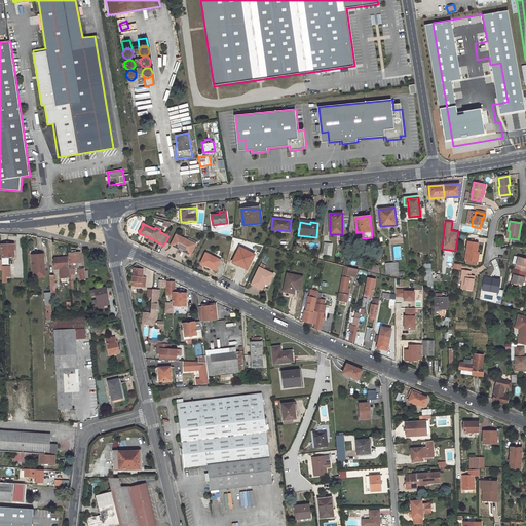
[(177,235),(172,245),(191,254),(196,245),(177,235)]
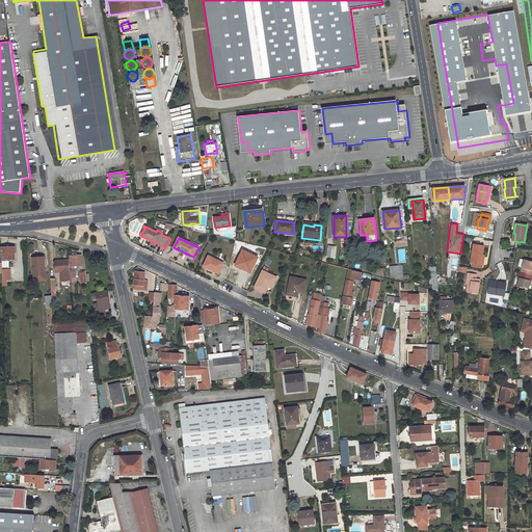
[(475,254),(473,263),(475,263),(474,267),(481,268),(481,265),(482,265),(483,256),(482,256),(483,246),(474,244),(473,254),(475,254)]
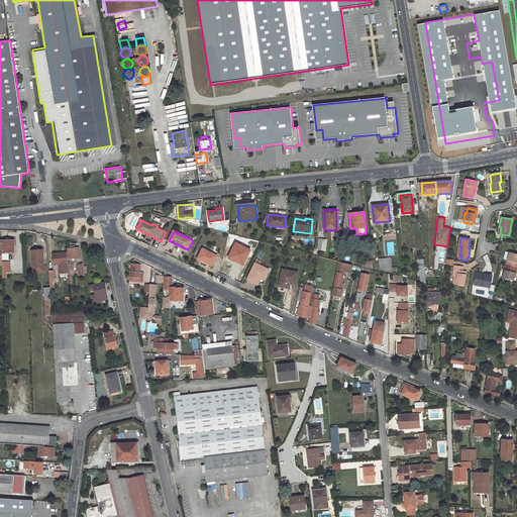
[(319,238),(318,249),(324,250),(326,239),(319,238)]
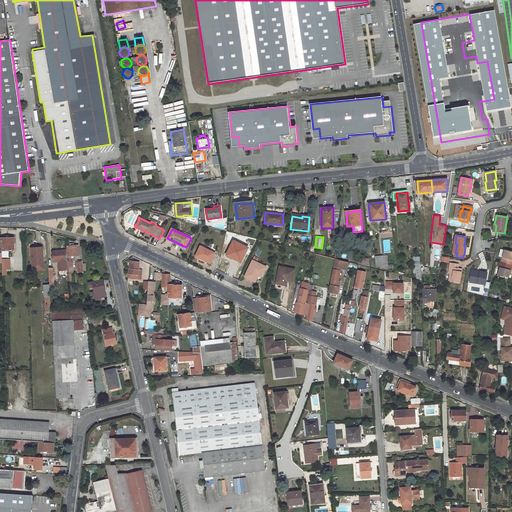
[(1,238),(2,251),(14,250),(14,237),(1,238)]
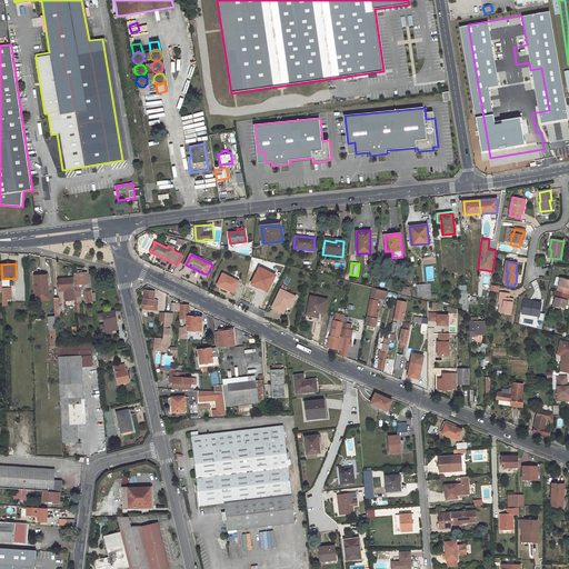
[(257,271),(251,283),(257,287),(258,283),(269,289),(276,276),(260,268),(258,272),(257,271)]
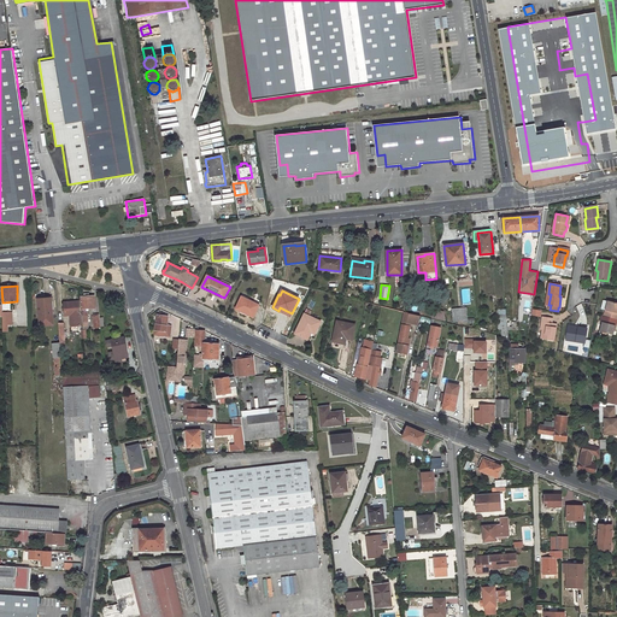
[(86,311),(84,309),(95,307),(94,297),(90,297),(89,293),(84,293),(84,297),(81,298),(83,325),(88,325),(87,311),(86,311)]
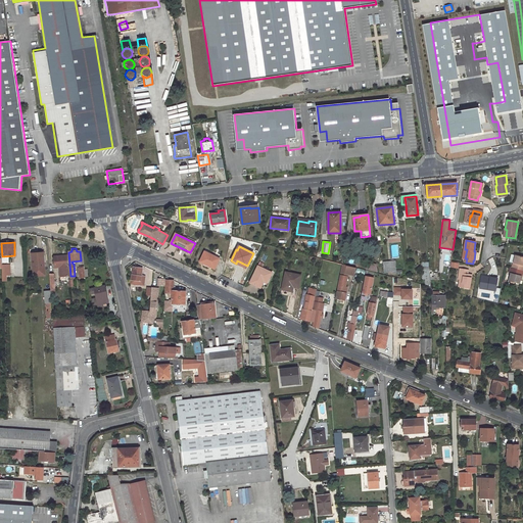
[(205,250),(199,262),(215,269),(219,258),(209,254),(210,252),(205,250)]
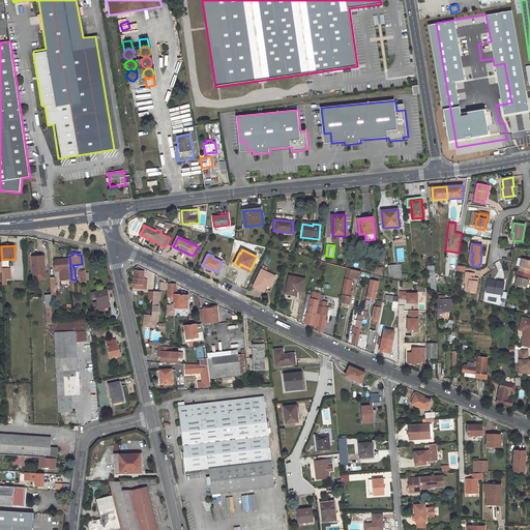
[(43,256),(32,257),(33,272),(45,271),(43,256)]
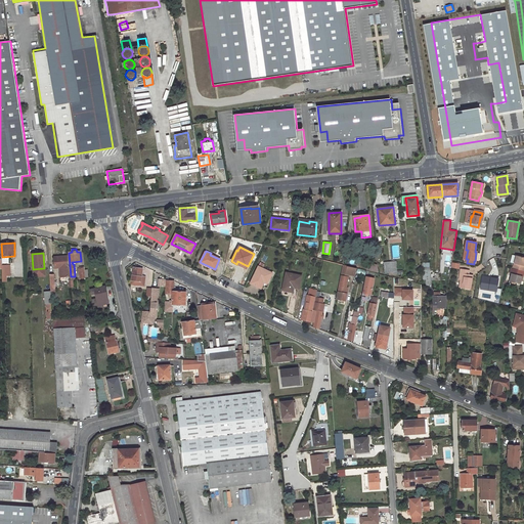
[(68,256),(54,256),(55,268),(69,267),(68,256)]
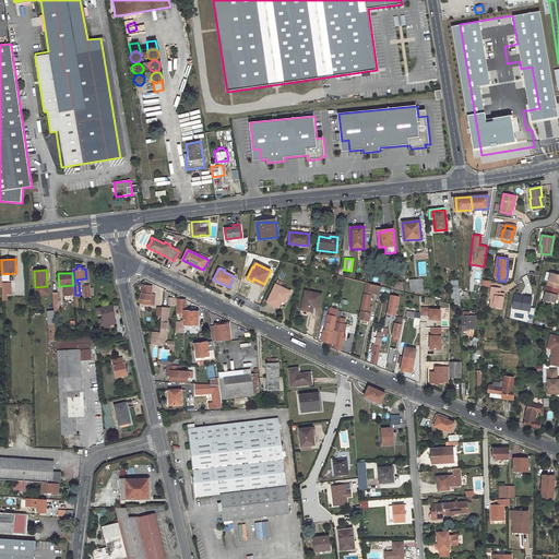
[(558,274),(550,273),(547,285),(546,287),(558,289),(558,274)]
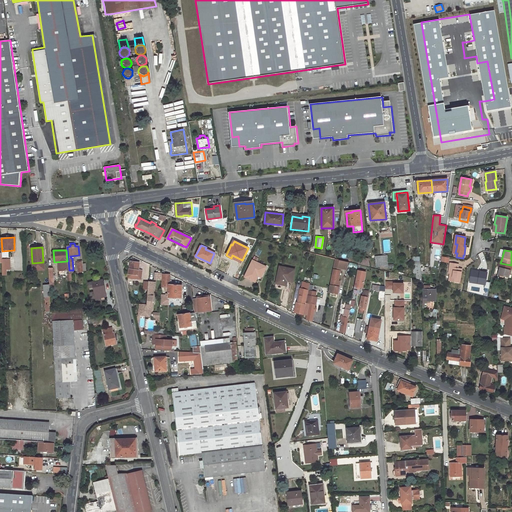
[(361,257),(359,264),(368,266),(368,258),(361,257)]
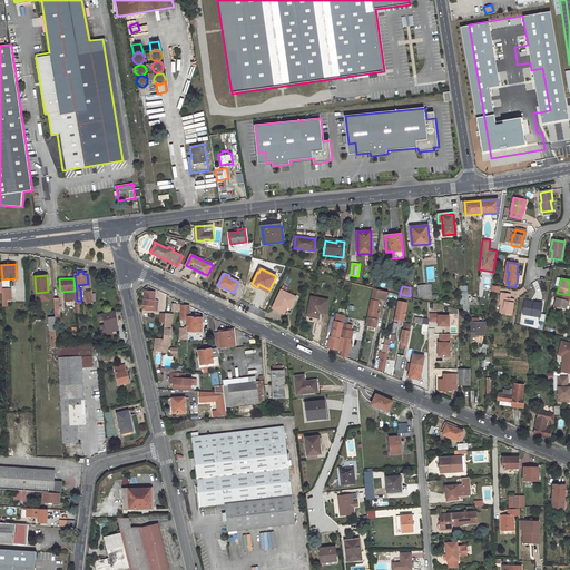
[(281,290),(272,308),(284,314),(287,306),(291,308),(296,296),(281,290)]
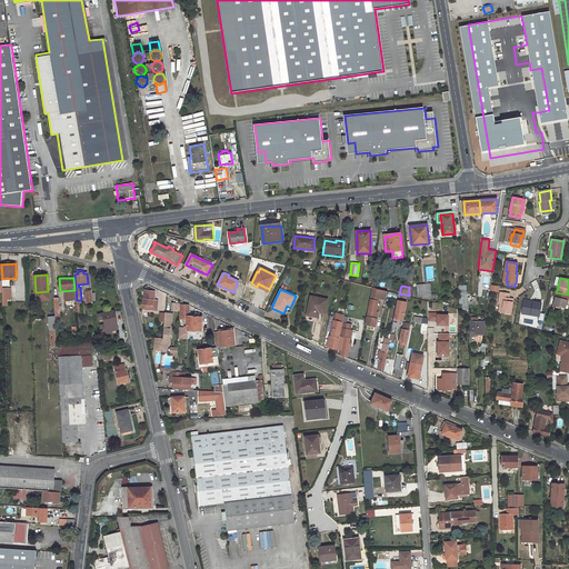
[(376,298),(386,300),(387,298),(388,291),(377,289),(376,298)]
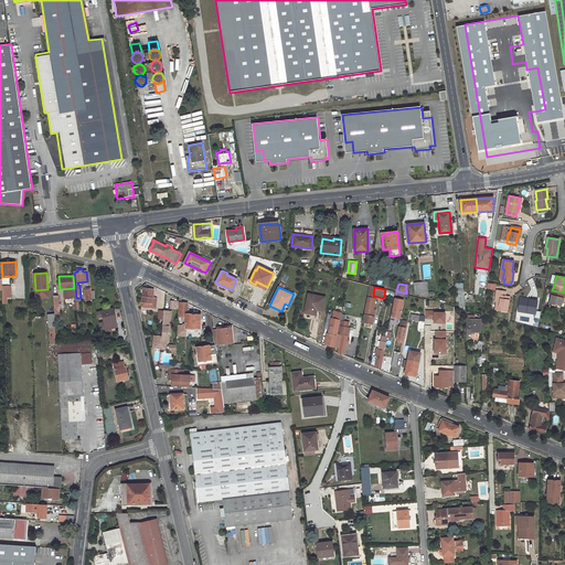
[(157,298),(153,298),(153,290),(148,289),(144,288),(141,302),(149,304),(148,307),(156,308),(157,298)]
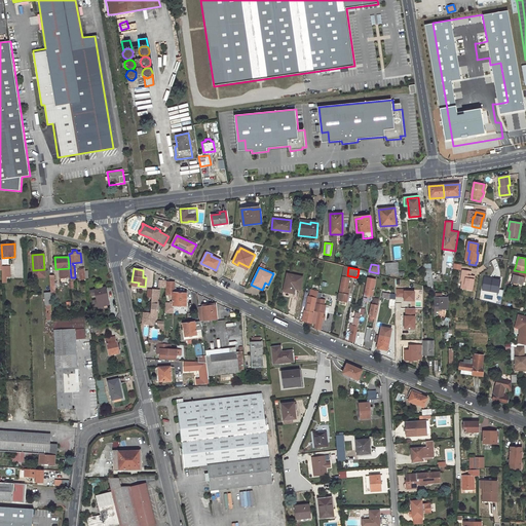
[(513,274),(511,283),(522,286),(524,277),(525,277),(525,273),(525,272),(514,270),(511,269),(510,274),(513,274)]
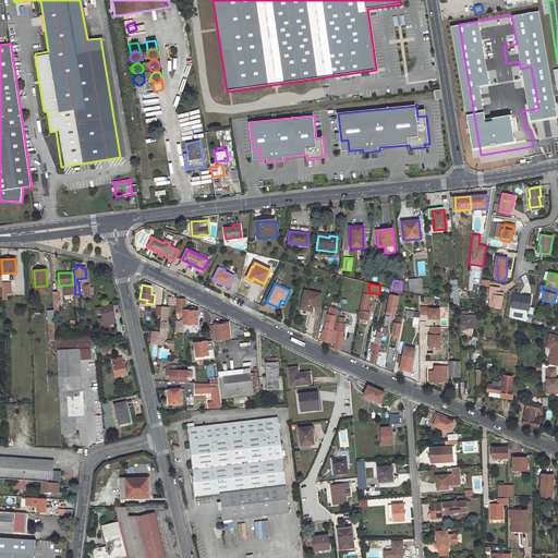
[(492,291),(489,306),(497,307),(500,288),(490,287),(490,291),(492,291)]
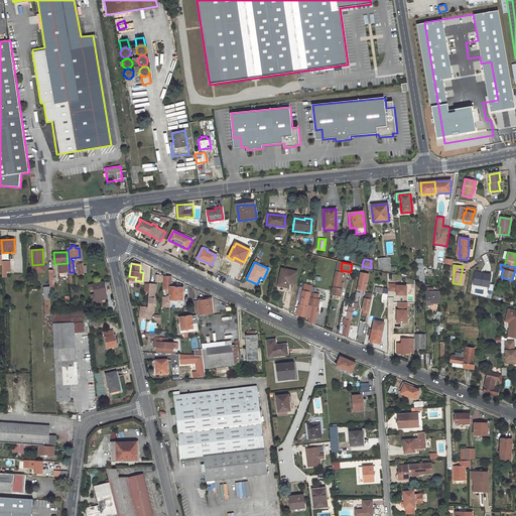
[(429,269),(423,269),(424,276),(427,276),(432,276),(433,266),(429,266),(429,269)]
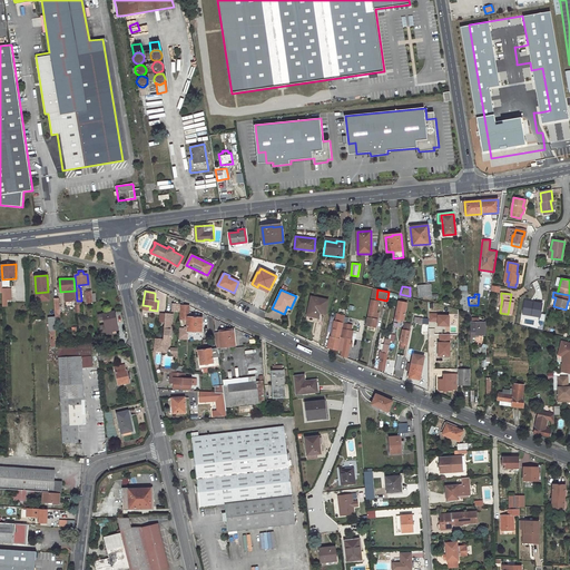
[(312,297),(307,315),(317,317),(318,313),(324,314),(327,301),(312,297)]
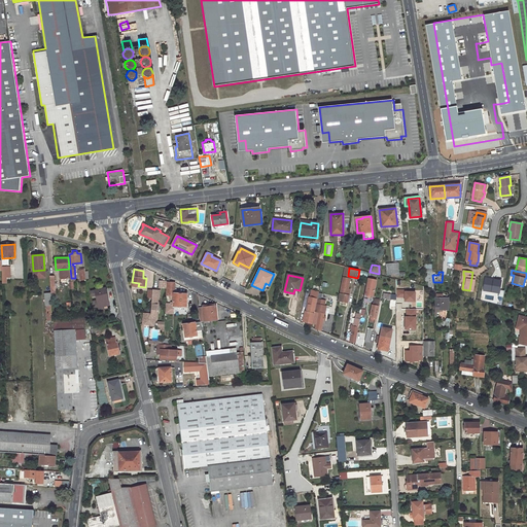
[(351,279),(343,278),(340,293),(338,301),(347,303),(351,279)]
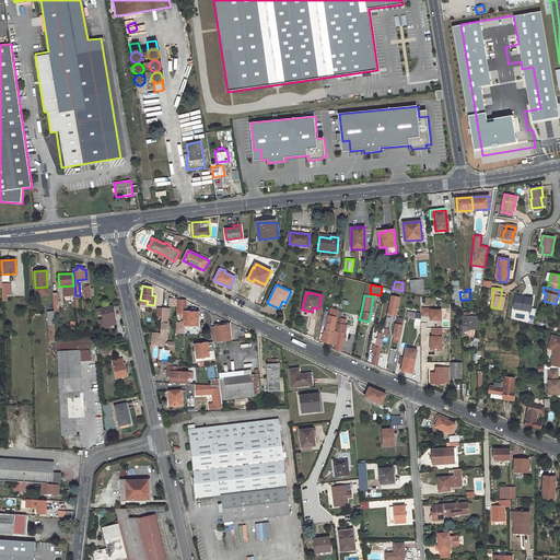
[(400,298),(391,295),(387,313),(391,314),(394,314),(397,315),(400,298)]
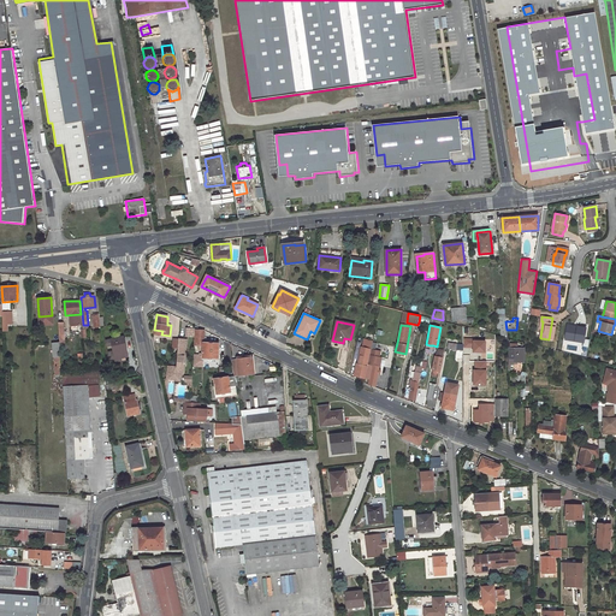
[(463,326),(463,342),(468,342),(468,336),(474,336),(474,344),(478,344),(479,331),(463,326)]
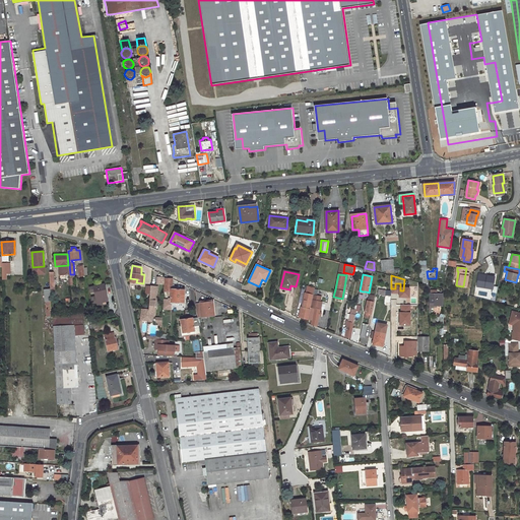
[(478,276),(477,286),(493,288),(494,278),(495,276),(486,275),(486,277),(478,276)]
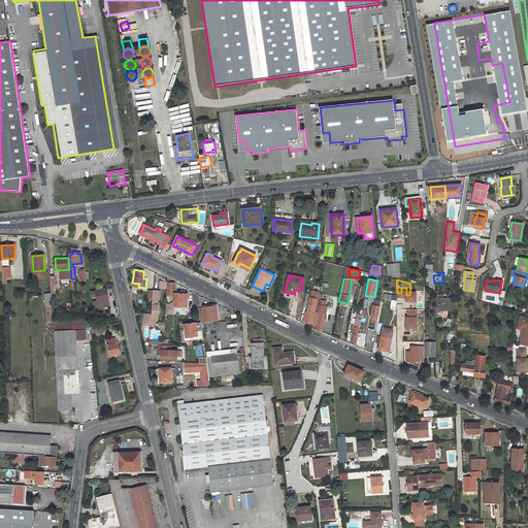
[(168,283),(167,296),(170,296),(170,300),(173,300),(173,306),(187,307),(188,294),(182,294),(174,294),(175,284),(168,283)]
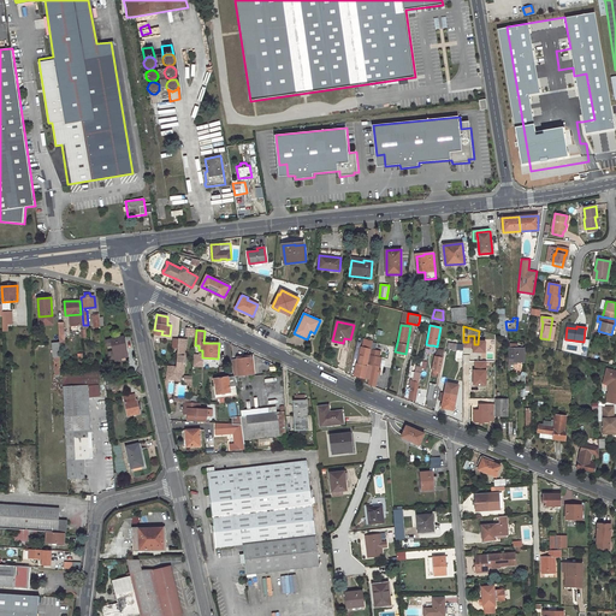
[(122,336),(110,339),(106,341),(107,345),(112,344),(113,351),(108,353),(111,360),(122,357),(128,356),(122,336)]
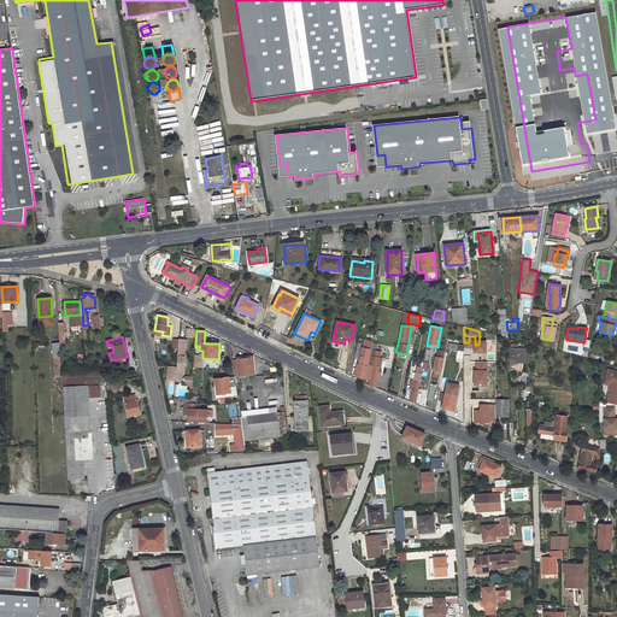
[(176,369),(176,381),(181,382),(182,369),(183,358),(184,358),(186,340),(182,340),(178,339),(178,347),(176,369)]
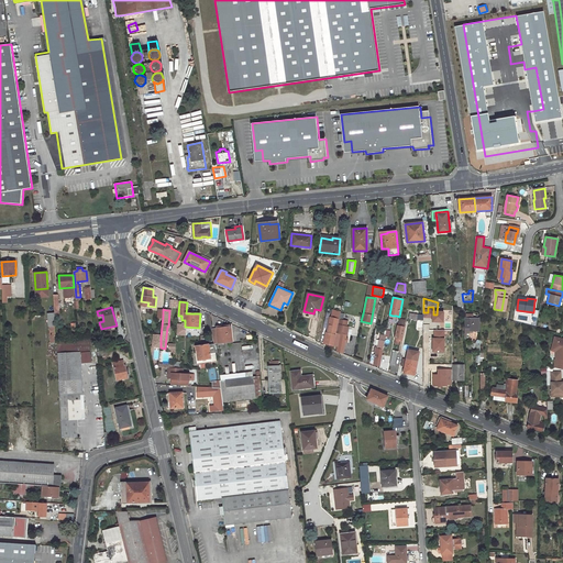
[(326,332),(323,343),(333,345),(339,320),(341,312),(333,310),(332,313),(331,313),(327,333),(326,332)]
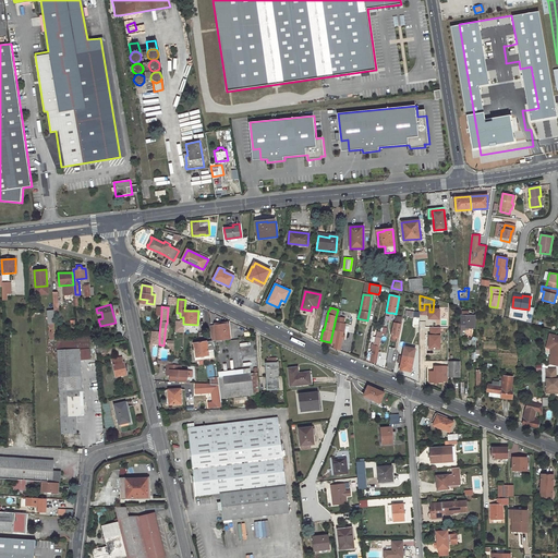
[(468,312),(460,312),(460,339),(462,339),(462,329),(466,329),(466,328),(475,328),(475,315),(468,315),(468,312)]
